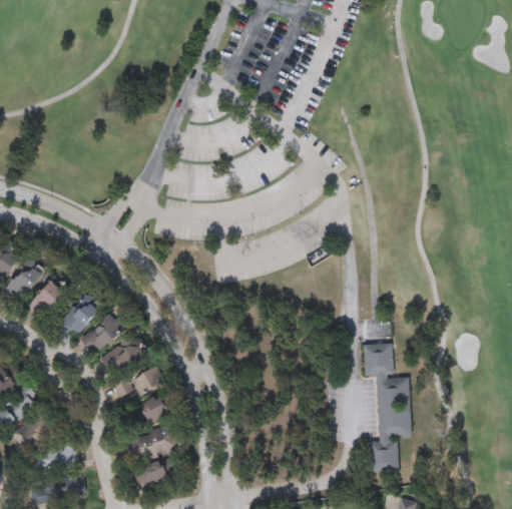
[(253,278),(295,265),(285,230),(242,244),(253,278)]
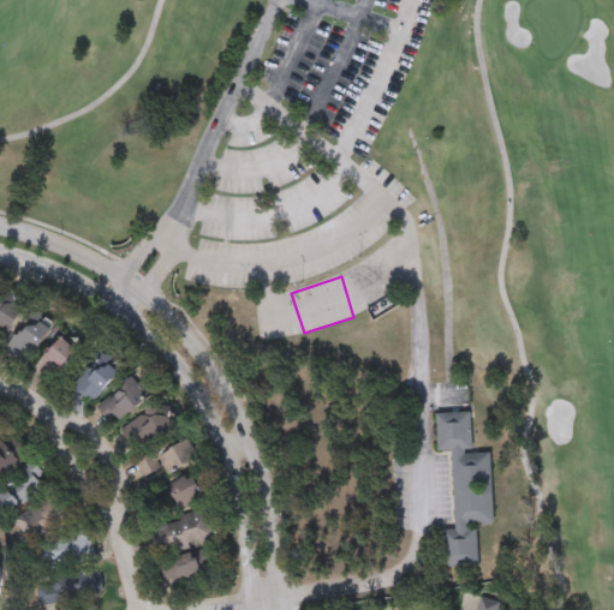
[(0,292),(21,304),(0,339),(0,292)]
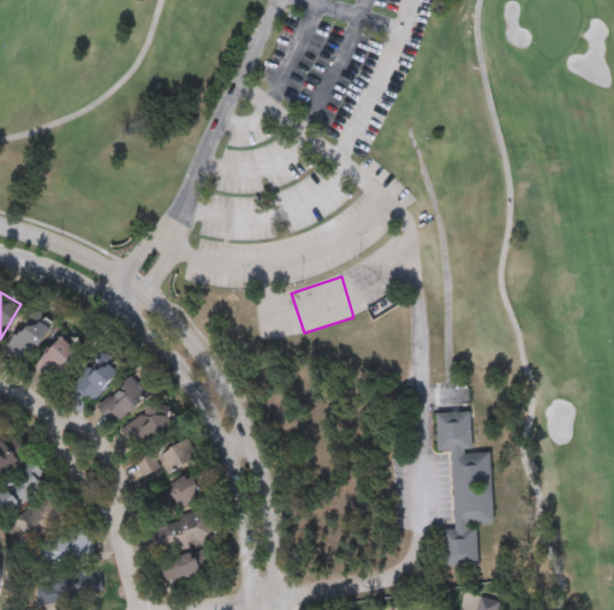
[(27,360),(5,346),(29,311),(51,326),(27,360)]
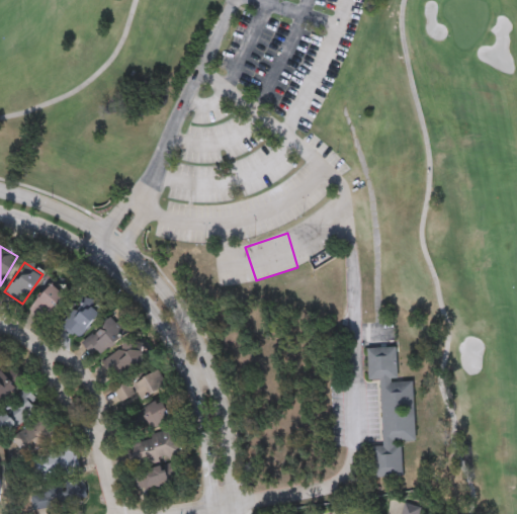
[(68,295),(47,322),(29,308),(51,281),(68,295)]
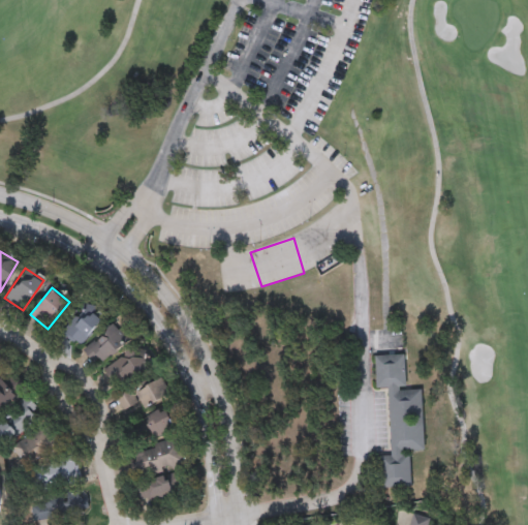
[(61,328),(86,304),(102,319),(78,344),(61,328)]
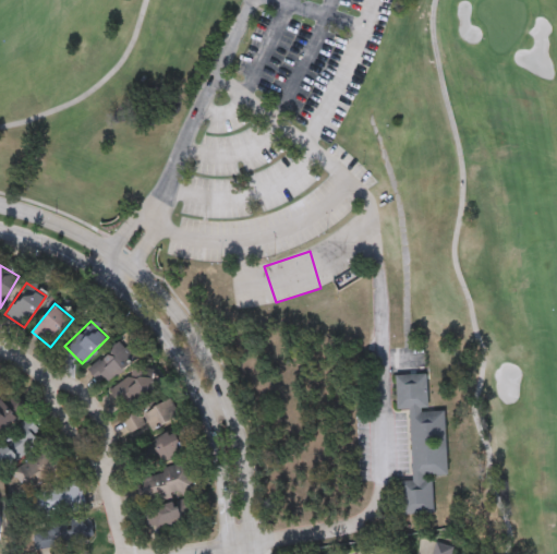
[(136,358),(101,385),(87,366),(122,339),(136,358)]
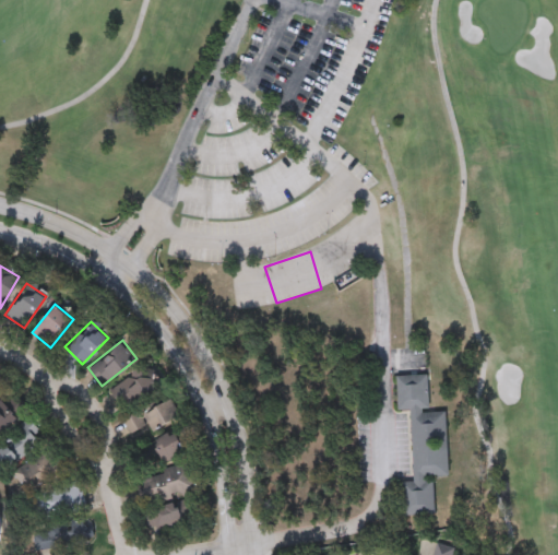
[(108,389),(140,366),(155,387),(125,410),(108,389)]
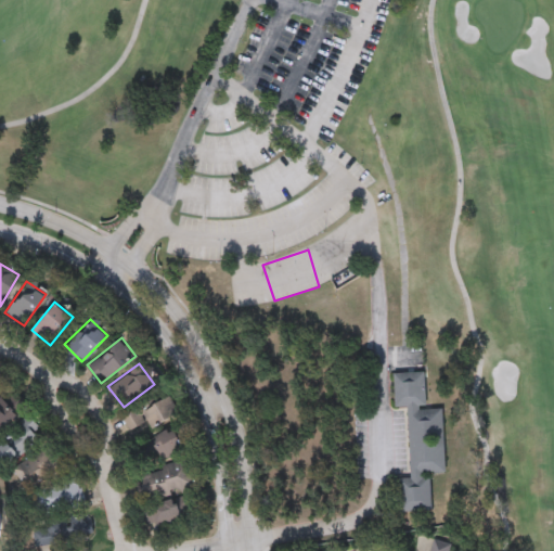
[(445,472),(430,473),(430,510),(401,511),(400,478),(410,478),(409,407),(395,407),(394,373),(425,372),(425,409),(443,409),(445,472)]
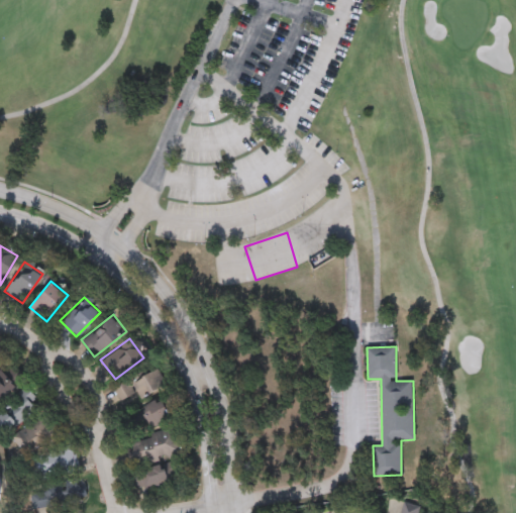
[(0,368),(8,360),(24,375),(0,399),(0,368)]
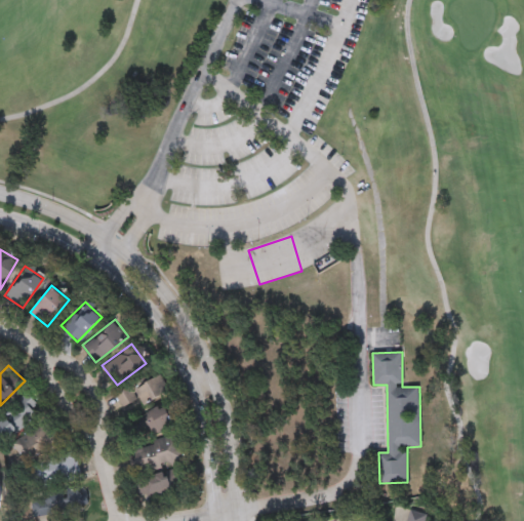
[(115,392),(161,371),(169,391),(142,404),(138,397),(121,405),(115,392)]
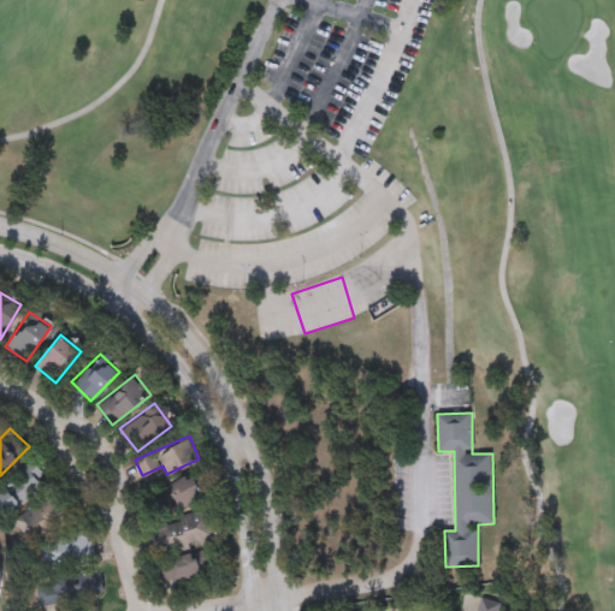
[(41,481),(7,515),(0,508),(0,488),(28,461),(37,470),(33,474),(41,481)]
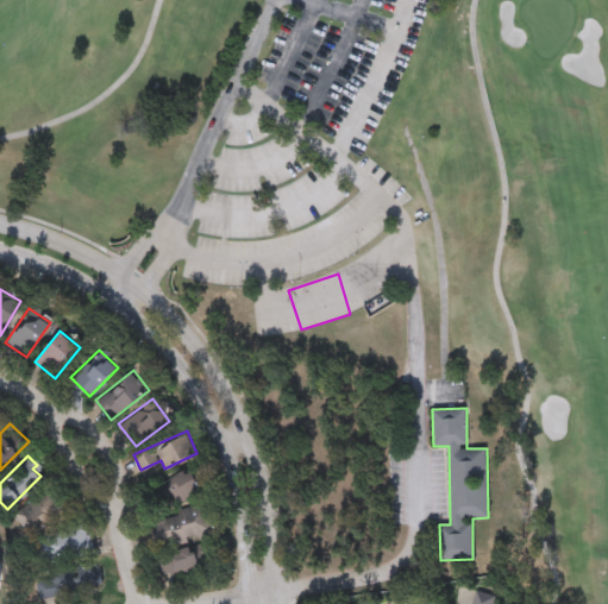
[(160,505),(154,480),(193,471),(199,495),(160,505)]
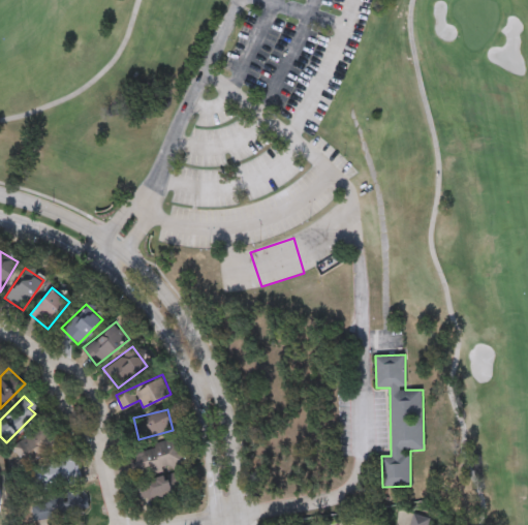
[(31,466),(12,445),(37,424),(56,444),(31,466)]
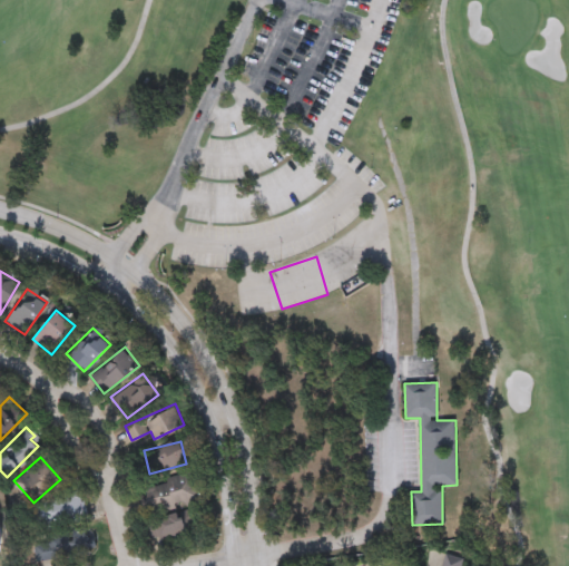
[(143,513),(136,486),(194,471),(200,497),(143,513)]
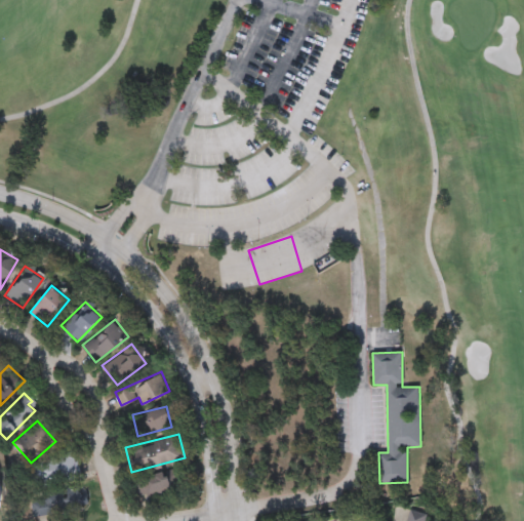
[(129,476),(184,468),(187,487),(132,495),(129,476)]
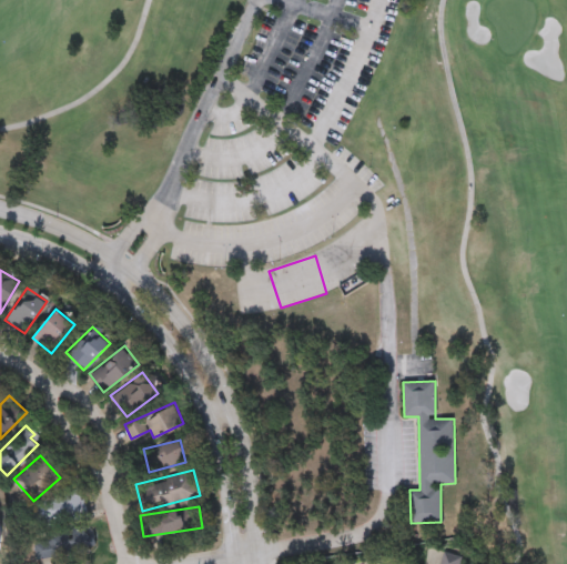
[(64,530),(83,526),(88,554),(28,563),(21,563),(19,544),(66,536),(64,530)]
